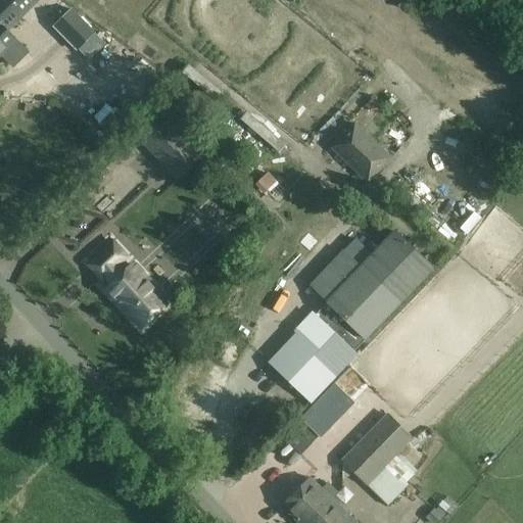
[(39,0),(0,0),(0,55),(12,67),(28,53),(7,32),(39,0)]
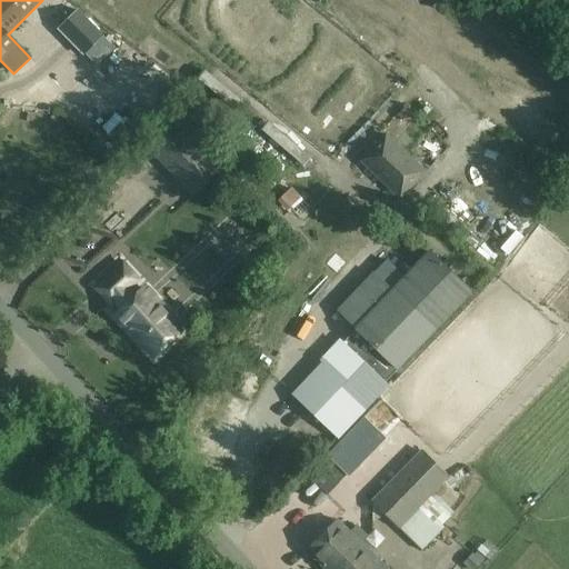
[(103,38),(78,11),(59,30),(85,57),(103,38)]
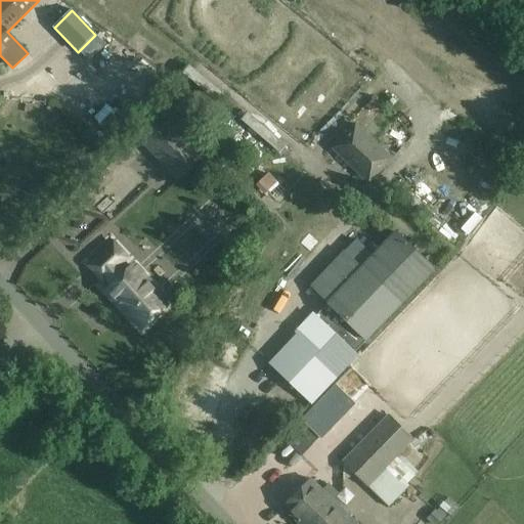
[(380,105),(373,98),(365,105),(373,113),(380,105)]
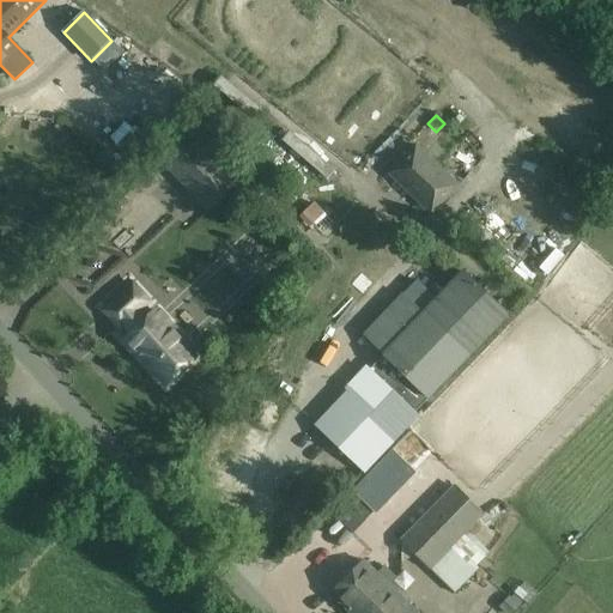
[(389,175),(430,214),(456,186),(416,146),(389,175)]
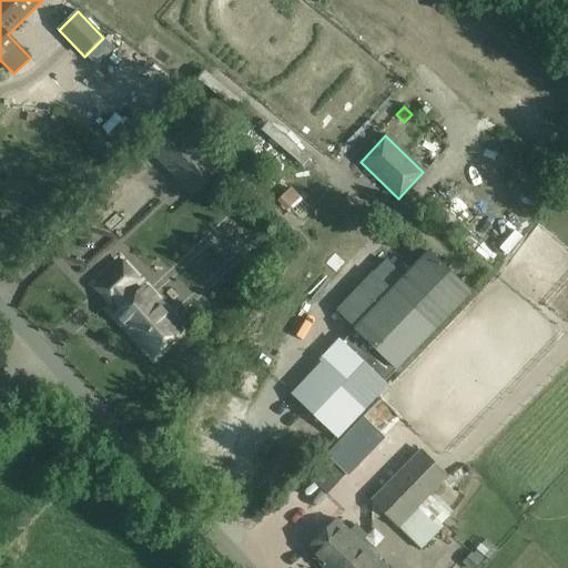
[(255,180),(286,214),(304,199),(272,164),(255,180)]
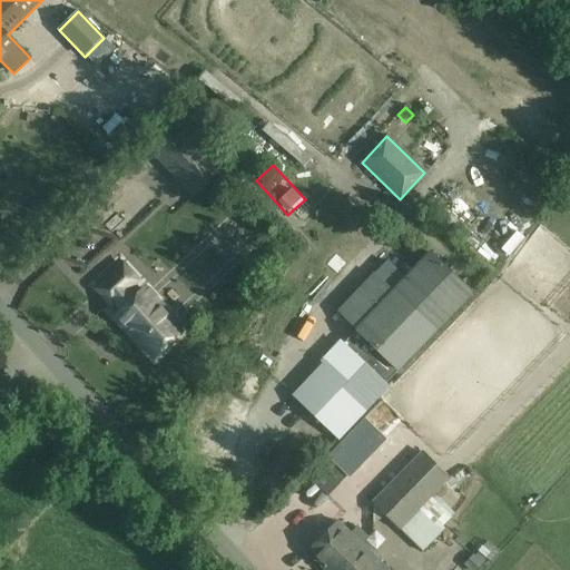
[(440,194),(430,199),(442,219),(452,213),(440,194)]
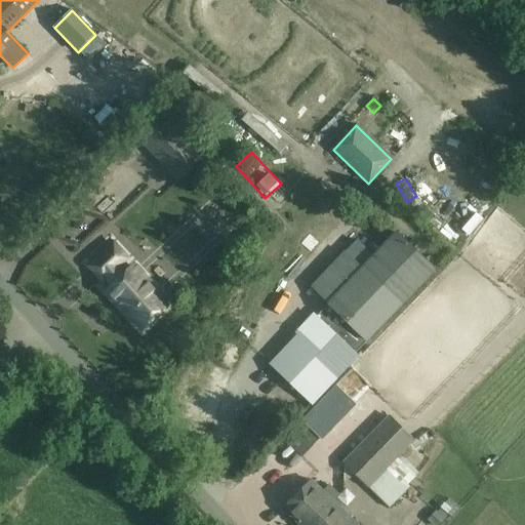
[(396,233),(363,268),(345,251),(311,287),(328,304),(272,364),(310,401),(434,270),(396,233)]
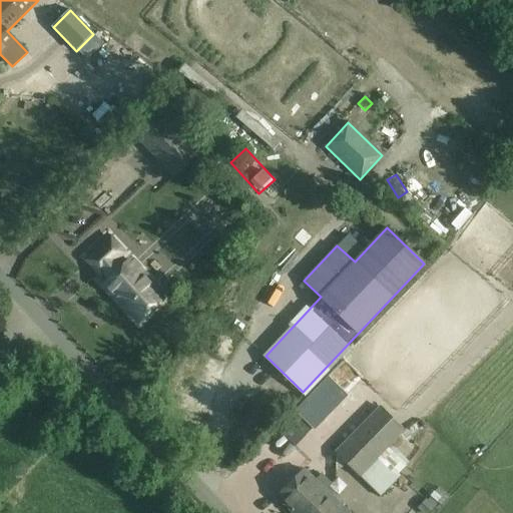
[(103,270),(110,278),(111,279),(130,261),(111,239),(89,261),(100,272),(103,270)]
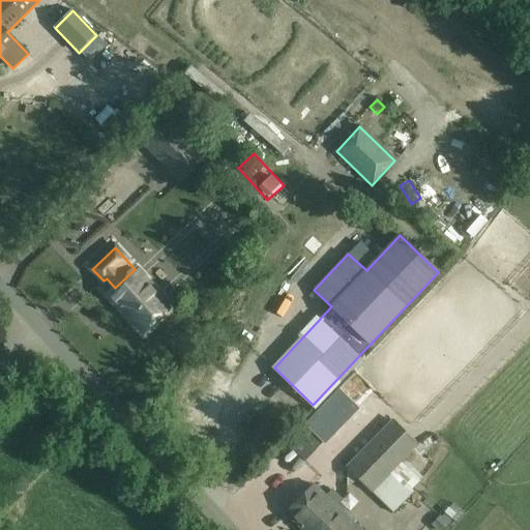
[(115,288),(114,287),(107,294),(122,310),(123,307),(145,330),(170,306),(135,269),(115,288)]
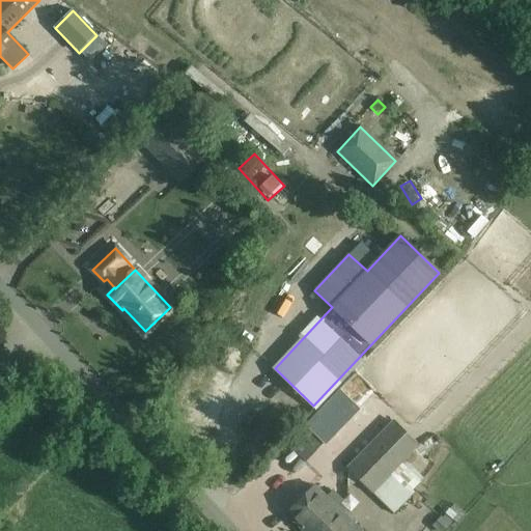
[(394,421),(347,469),(371,493),(418,445),(394,421)]
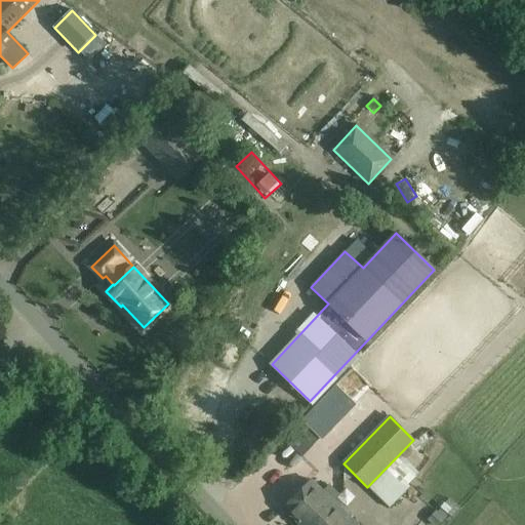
[(283,508),(299,524),(353,524),(355,523),(311,480),(283,508)]
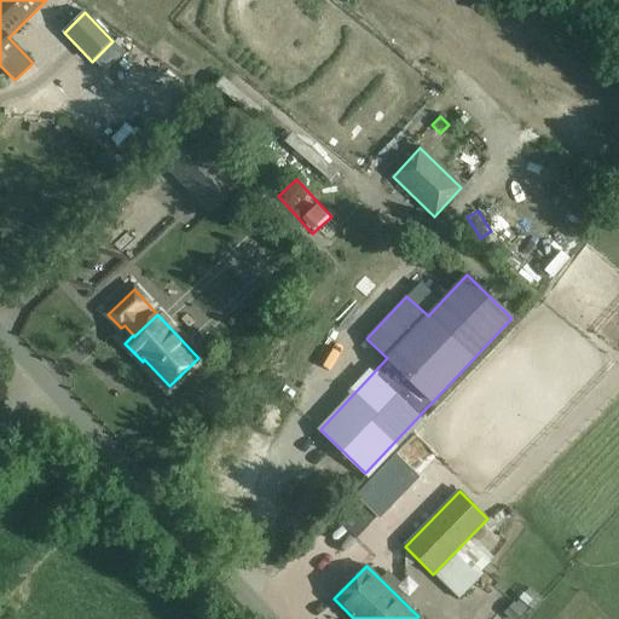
[(516,618),(525,611),(524,611),(515,602),(514,601),(503,612),(510,618),(516,618)]
